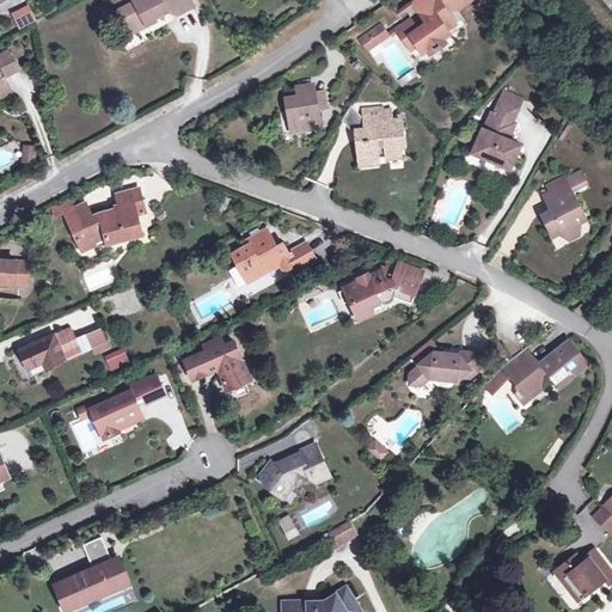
[(133,0),(134,1),(111,13),(116,23),(117,22),(123,32),(134,26),(135,31),(154,20),(153,17),(164,11),(176,16),(183,12),(176,0),(133,0)]
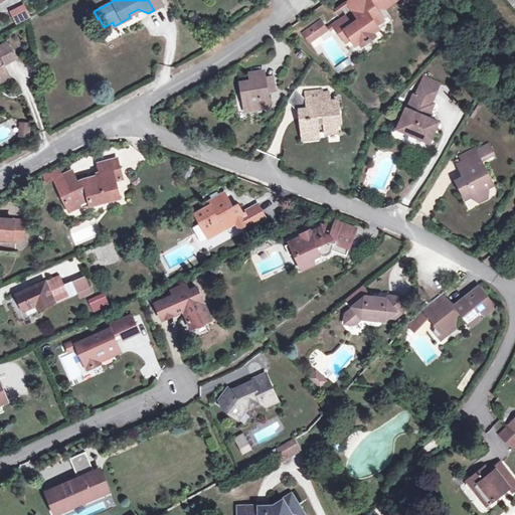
[(349,0),(347,2),(358,18),(351,24),(345,15),(334,24),(344,38),(349,35),(351,38),(355,44),(359,42),(361,44),(366,41),(366,42),(370,39),(370,38),(374,35),(373,32),(379,28),(376,25),(373,20),(380,15),(377,9),(390,0),(349,0)]
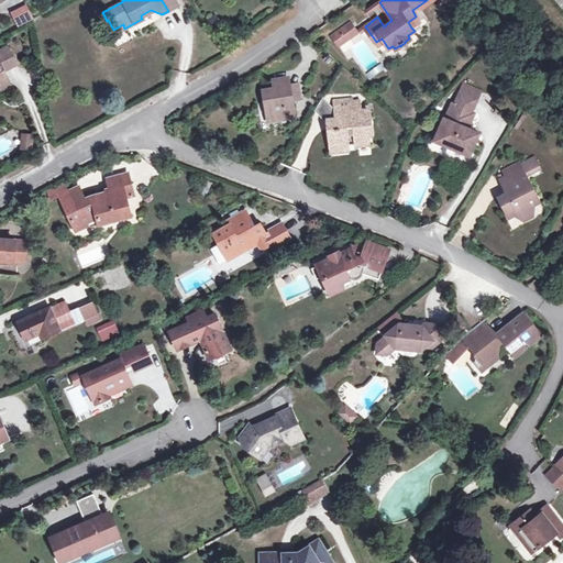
[(18,25),(32,18),(25,3),(11,10),(18,25)]
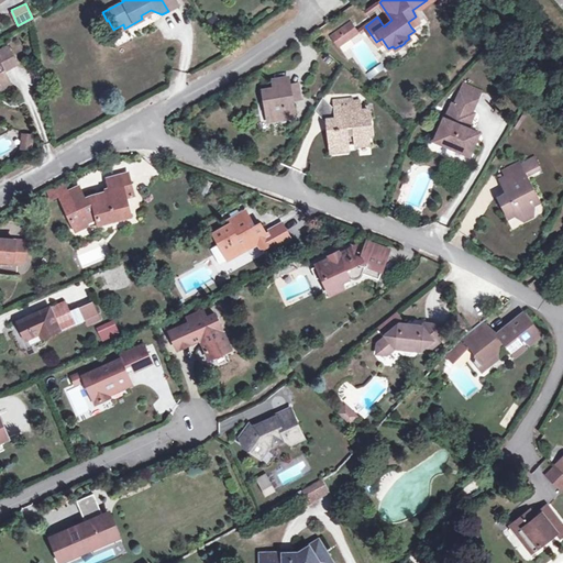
[(419,22),(416,17),(408,22),(411,28),(419,22)]
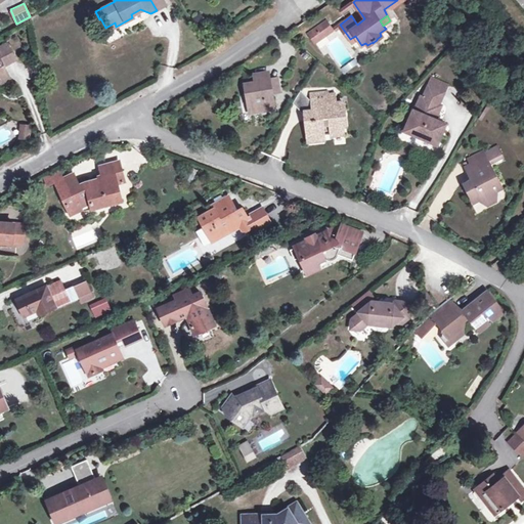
[(333,30),(325,19),(309,32),(315,41),(333,30)]
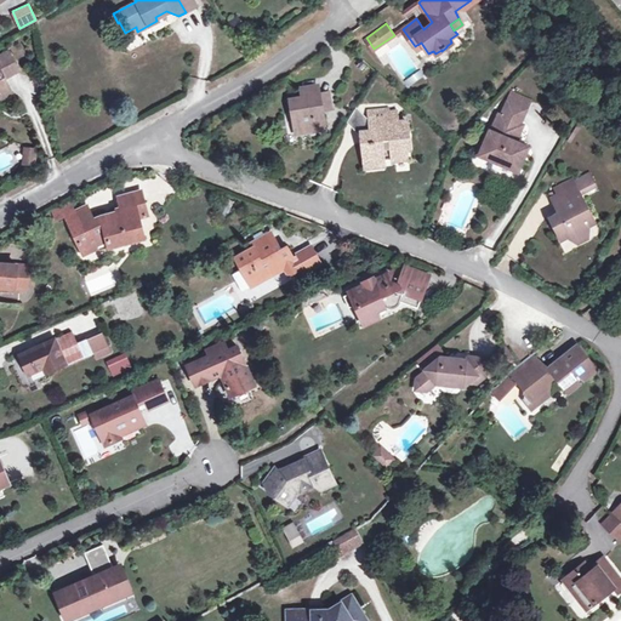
[(0,55),(0,96),(0,97),(11,92),(4,78),(17,69),(7,51),(0,55)]
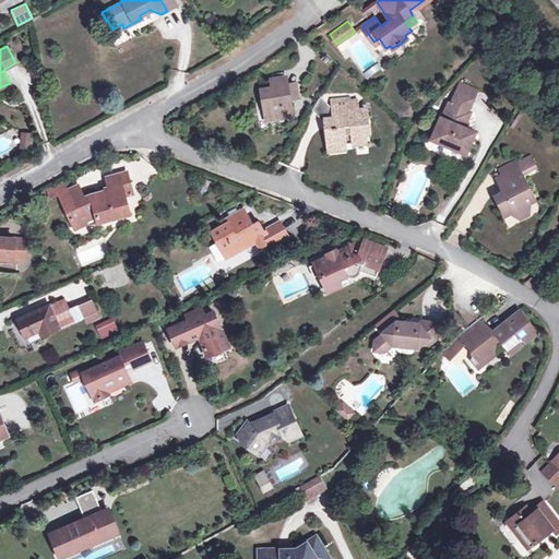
[(271,87),(260,90),(265,121),(292,117),(288,100),(286,84),(285,80),(271,83),(271,87)]
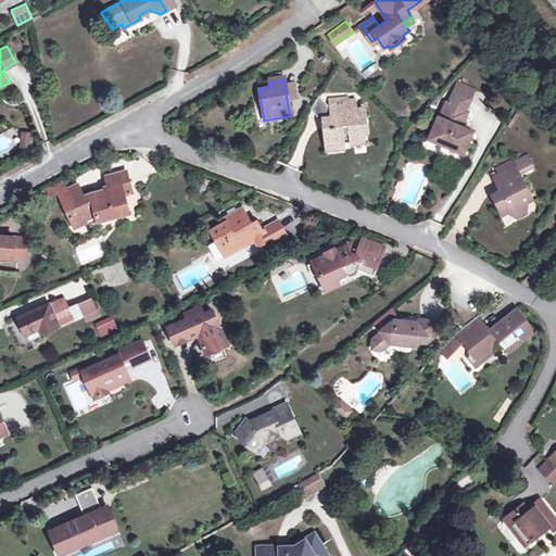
[(292,83),(285,84),(287,100),(295,99),(292,83)]
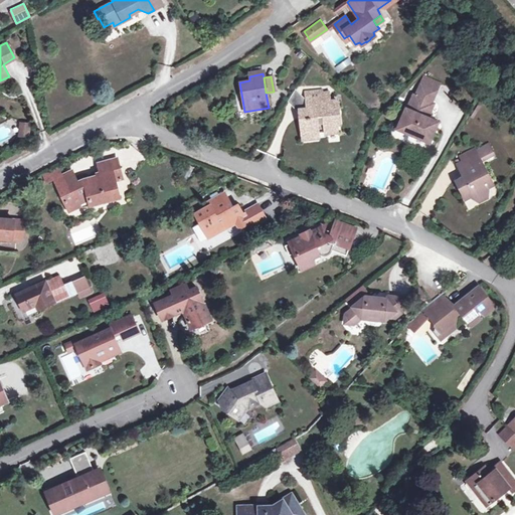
[(419,86),(414,97),(430,103),(434,92),(419,86)]
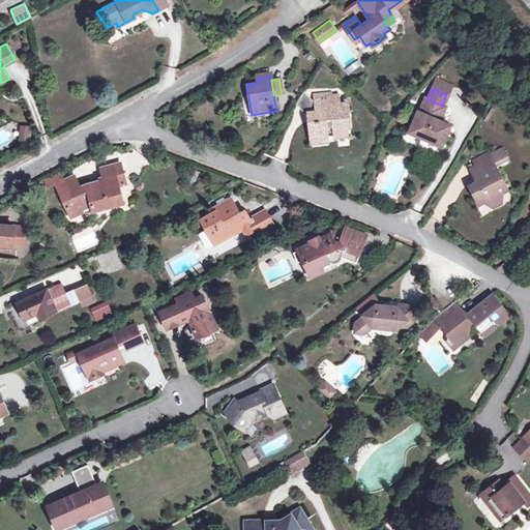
[(313,122),(312,115),(316,114),(315,104),(313,105),(300,95),(293,107),(306,115),(308,115),(308,122),(313,122)]
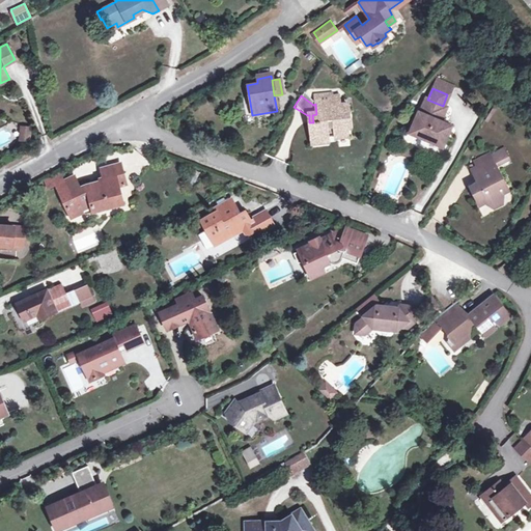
[(316,114),(312,115),(313,122),(309,122),(311,134),(312,134),(314,143),(320,143),(320,141),(327,140),(327,137),(334,137),(334,138),(346,137),(345,126),(350,126),(347,105),(339,106),(338,98),(332,98),(331,95),(315,96),(315,104),(316,114)]
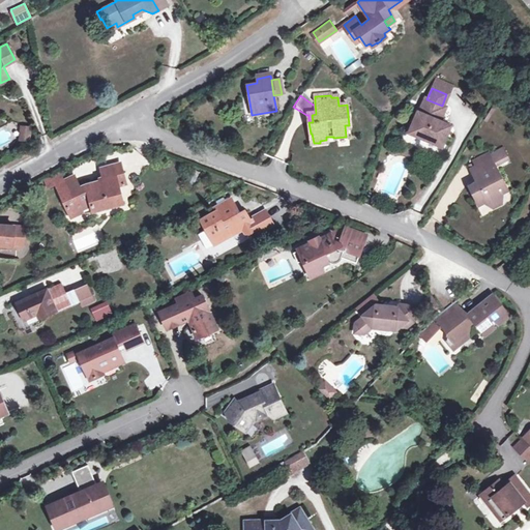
[(419,112),(417,111),(408,133),(442,146),(450,125),(440,120),(446,107),(442,106),(427,99),(424,98),(419,112)]
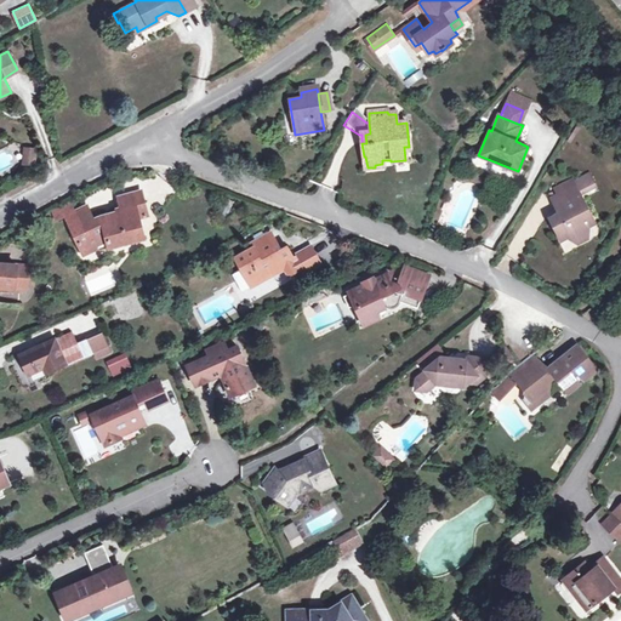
[(204,134),(192,135),(193,148),(204,147),(204,134)]
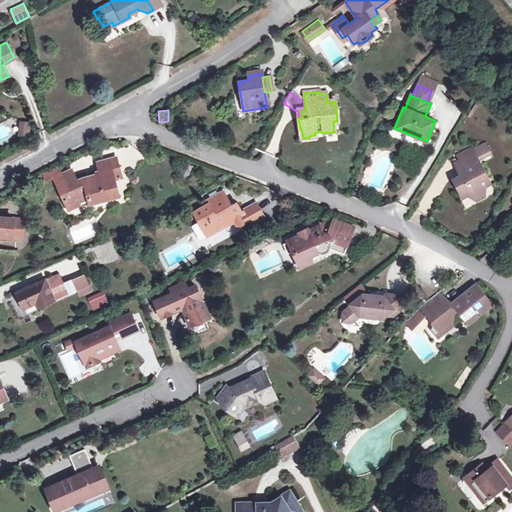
[(30,136),(30,121),(19,121),(19,136),(30,136)]
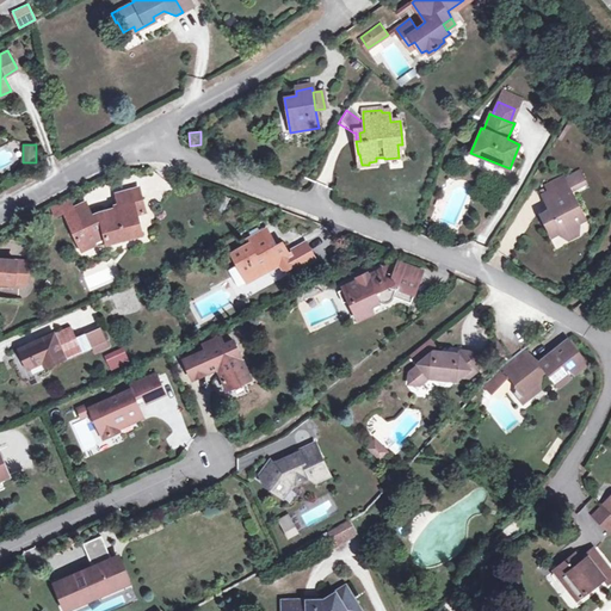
[(559,207),(553,210),(543,215),(555,239),(567,232),(576,227),(587,220),(572,191),(573,191),(569,183),(544,196),(549,204),(555,201),(559,207)]
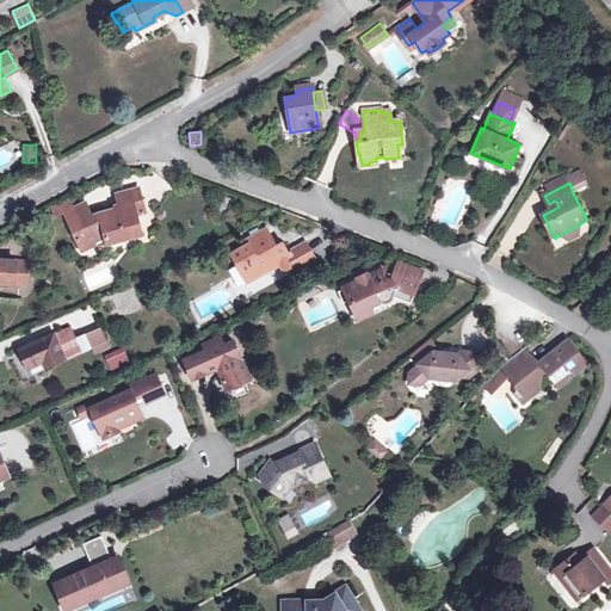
[(137,187),(116,193),(118,204),(141,198),(137,187)]
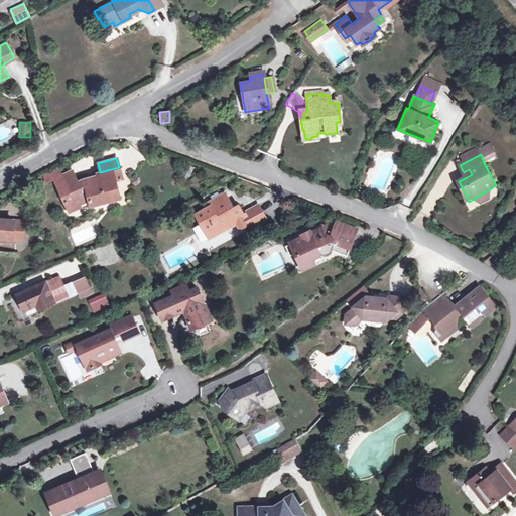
[(57,184),(56,184),(69,212),(89,202),(90,205),(113,199),(111,189),(116,188),(114,179),(122,177),(119,167),(100,172),(96,173),(97,176),(83,180),(76,183),(70,170),(54,177),(57,184)]
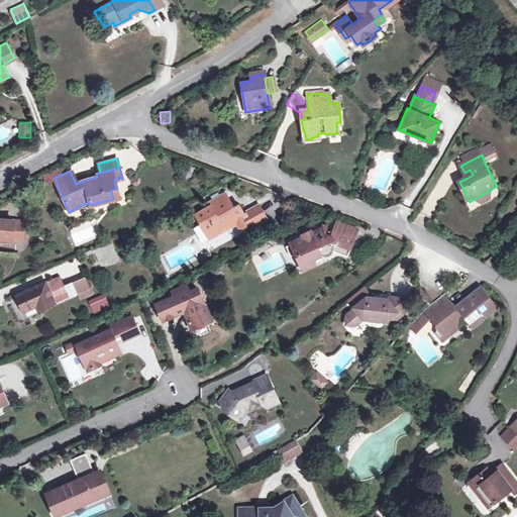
[(470,170),(464,173),(468,178),(473,175),(470,170)]
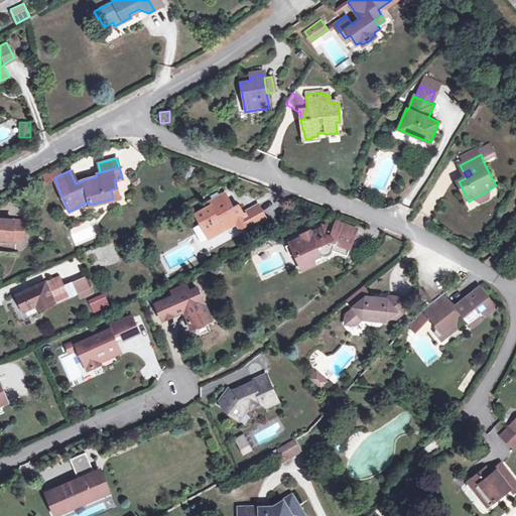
[(487,191),(479,196),(484,203),(491,199),(487,191)]
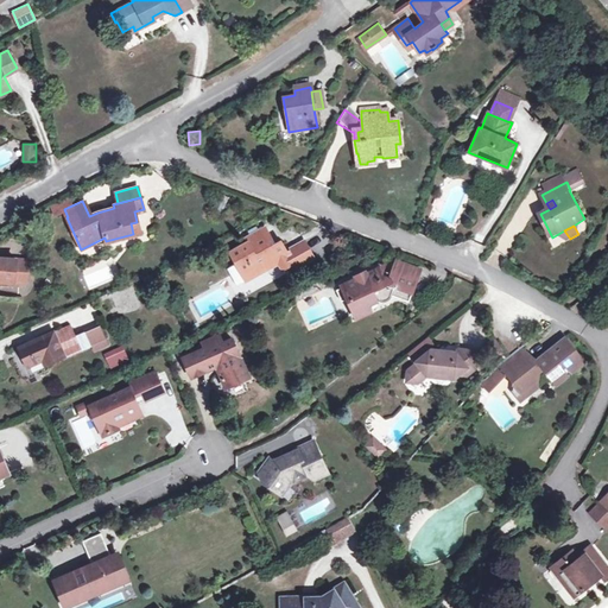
[(247,242),(230,252),(242,274),(254,268),(257,274),(278,261),(284,271),(295,264),(298,268),(314,259),(304,241),(287,249),(285,251),(279,240),(270,246),(267,241),(271,240),(265,228),(245,239),(247,242)]
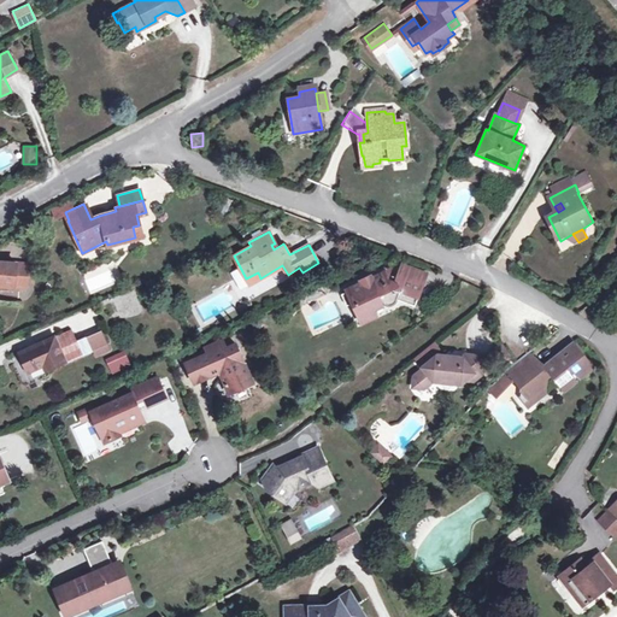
[(0,286),(15,287),(17,264),(0,262),(0,286)]
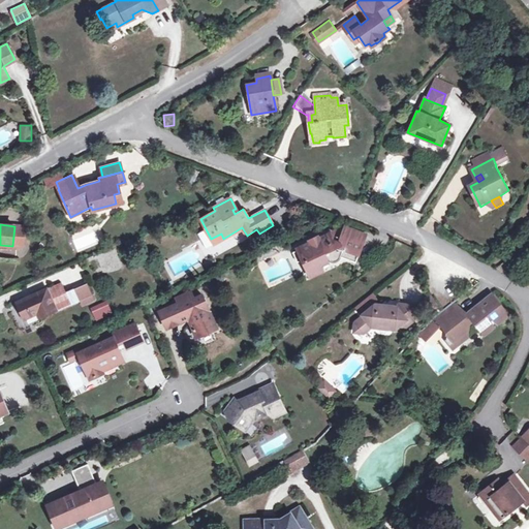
[(24,226),(14,226),(12,246),(23,247),(24,226)]
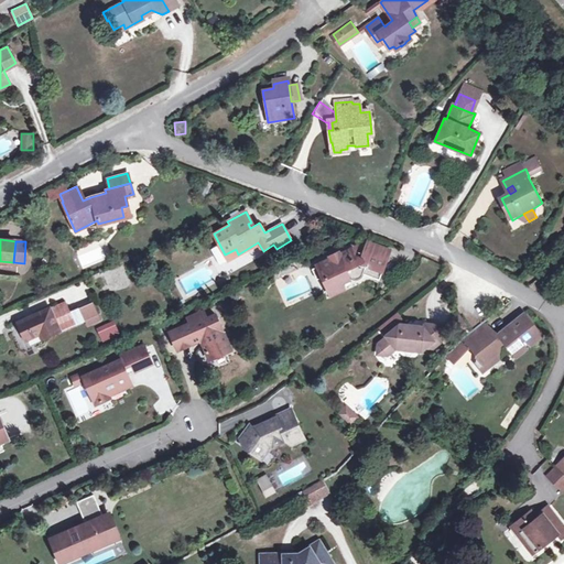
[(238,255),(236,249),(225,255),(228,260),(238,255)]
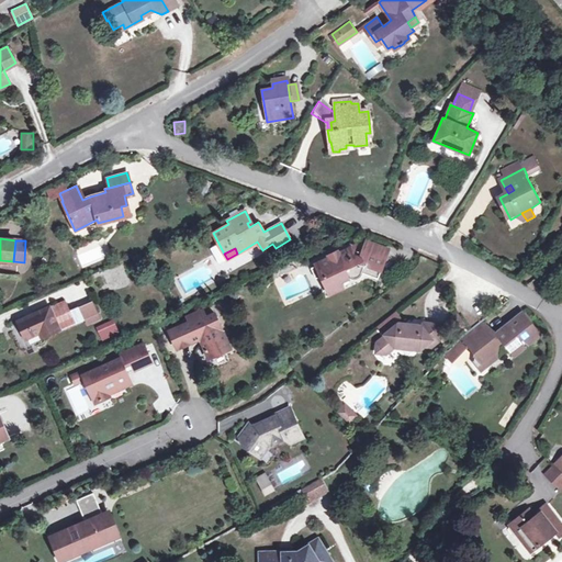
[(383,253),(369,248),(367,254),(380,259),(383,253)]
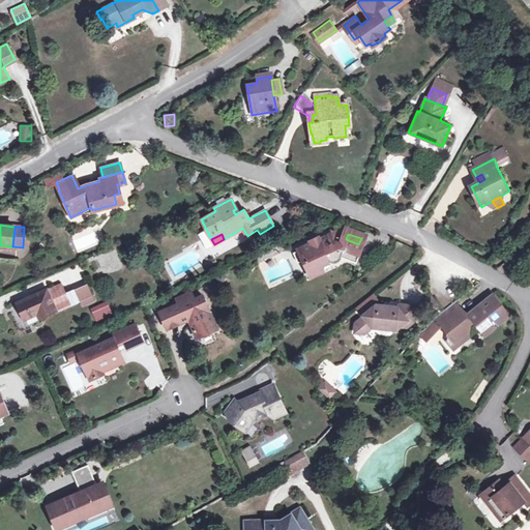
[(299,247),(300,249),(292,254),(296,263),(303,263),(303,267),(304,271),(306,274),(308,276),(326,262),(328,264),(331,264),(334,263),(335,262),(336,260),(354,267),(362,246),(358,244),(346,239),(341,238),(337,246),(331,244),(333,239),(328,238),(324,237),(319,238),(316,239),(320,248),(312,252),(308,243),(299,247)]
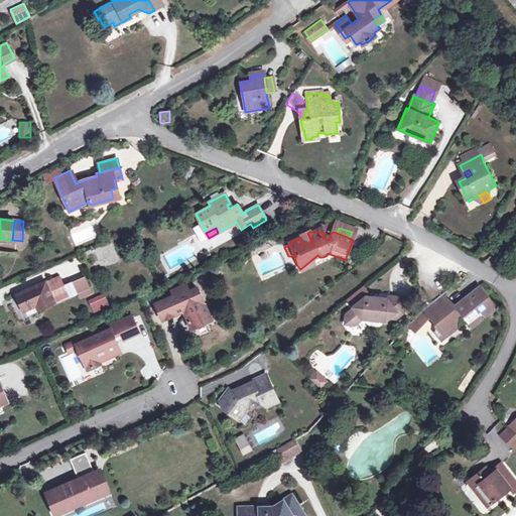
[(299,236),(300,237),(303,245),(311,242),(307,233),(307,232),(299,236)]
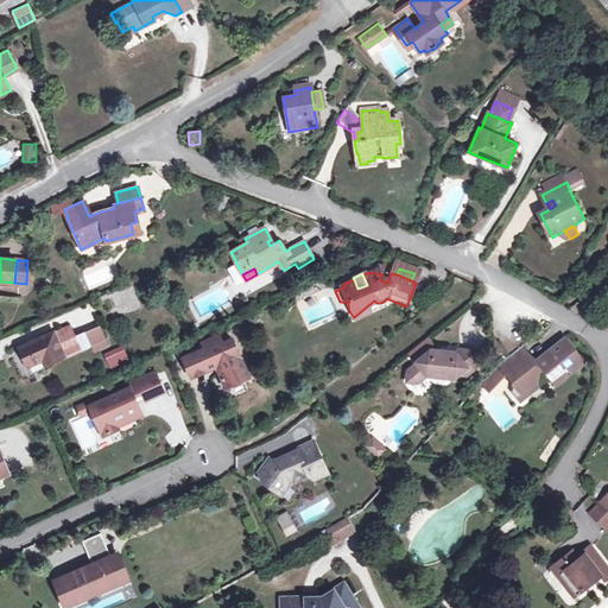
[(70,324),(52,331),(18,347),(26,365),(43,358),(46,365),(64,358),(81,349),(75,335),(70,324)]
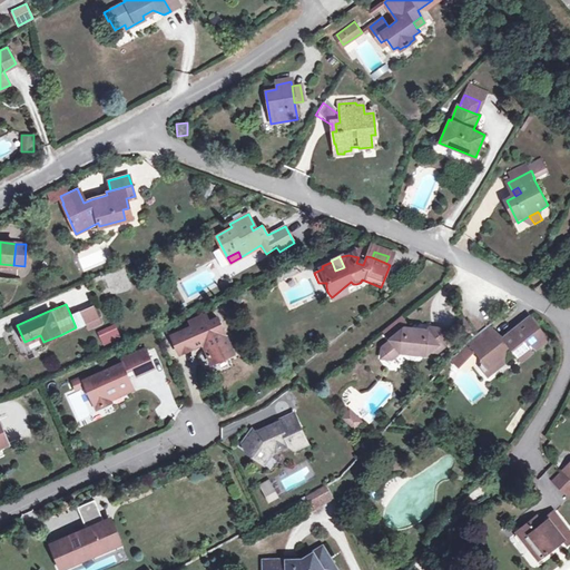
[(92,304),(79,311),(85,323),(87,328),(101,322),(92,304)]
